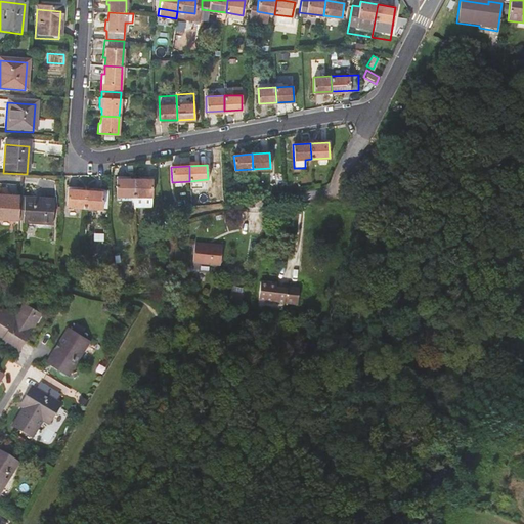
[(117,176),(116,191),(133,192),(134,177),(117,176)]
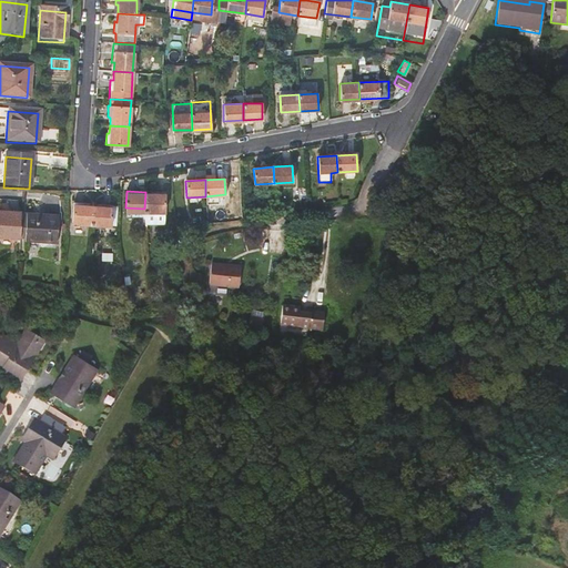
[(163,210),(164,193),(145,192),(144,209),(163,210)]
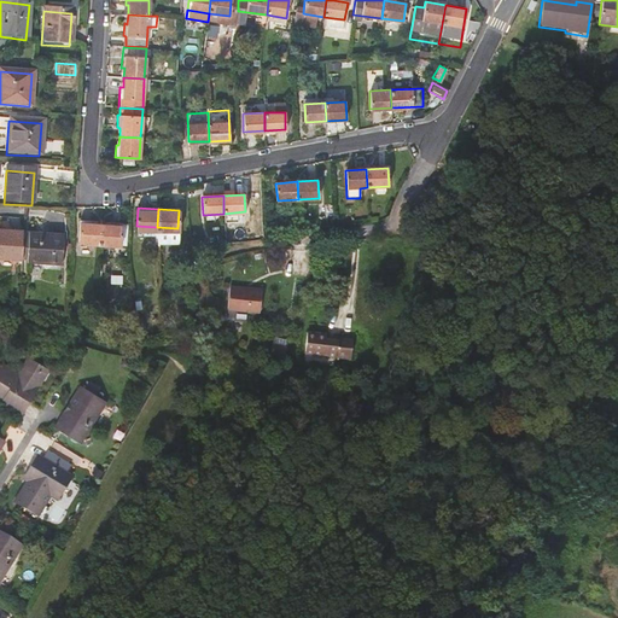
[(97,246),(99,225),(89,225),(89,222),(79,221),(77,245),(97,246)]
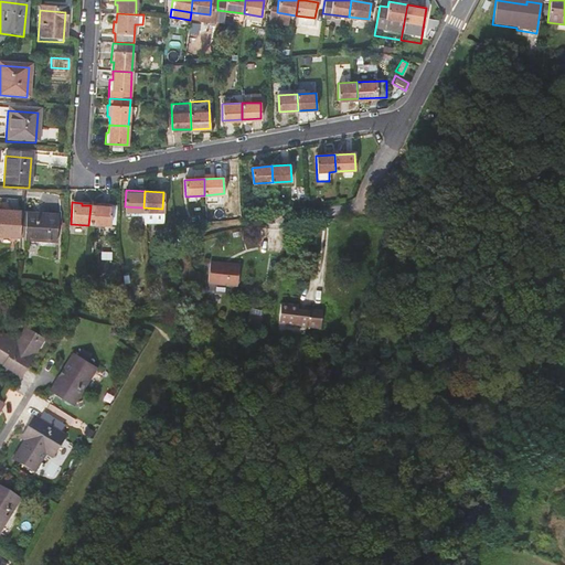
[(88,225),(88,232),(108,233),(110,204),(99,203),(99,205),(91,205),(88,225)]
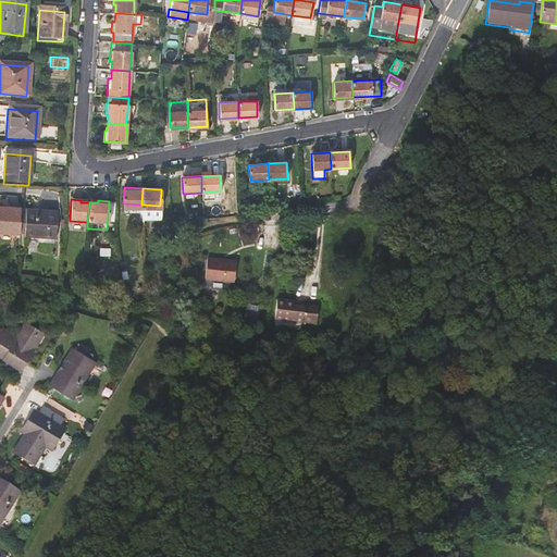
[(0,212),(0,236),(15,238),(16,213),(0,212)]
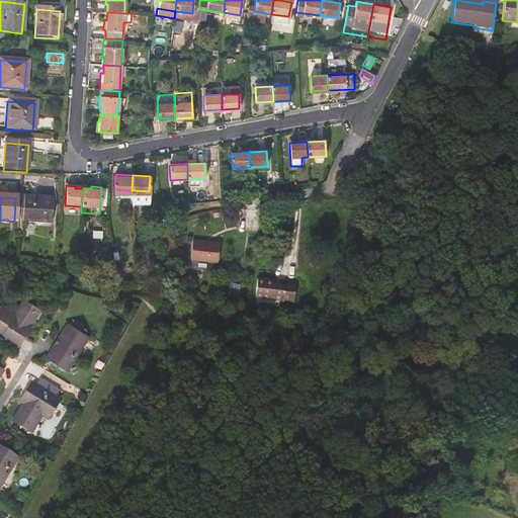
[(53,201),(20,199),(18,222),(51,225),(53,201)]
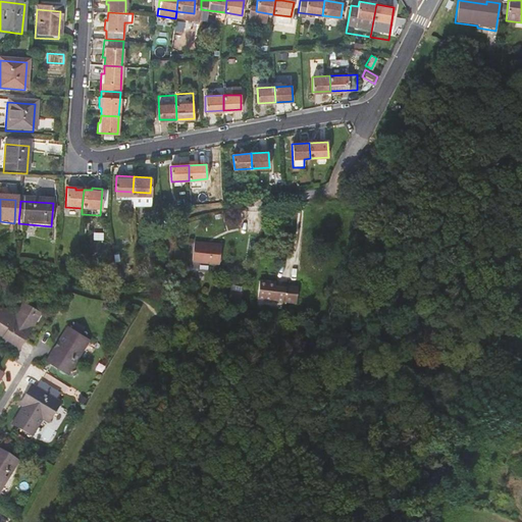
[(219,266),(221,247),(212,246),(212,248),(194,246),(192,263),(219,266)]
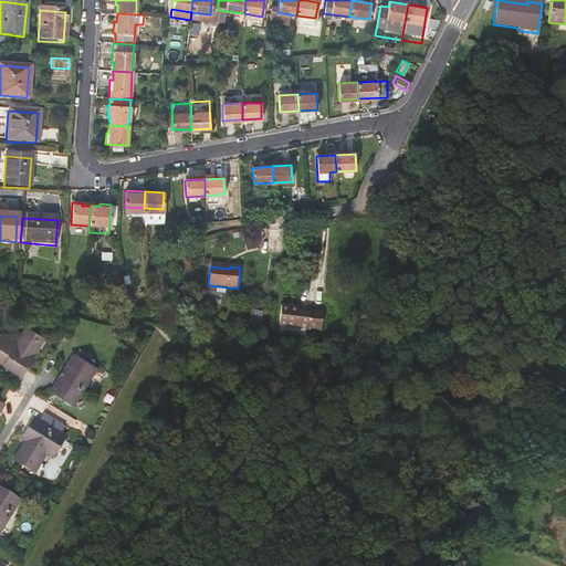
[(297,323),(299,312),(282,310),(279,336),(317,341),(320,325),(310,324),(310,325),(297,323)]
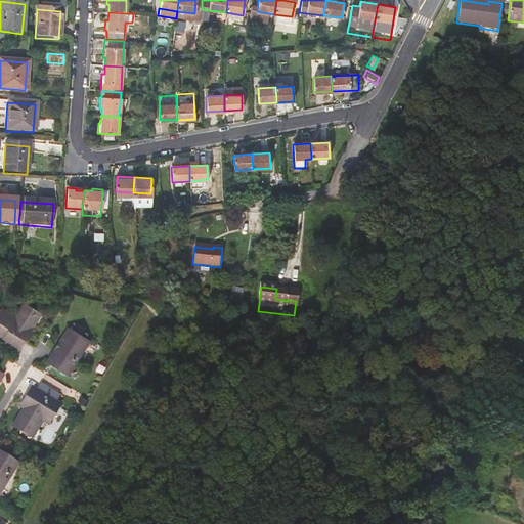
[(44,308),(28,299),(19,312),(5,303),(0,311),(0,332),(5,335),(4,338),(19,347),(44,308)]
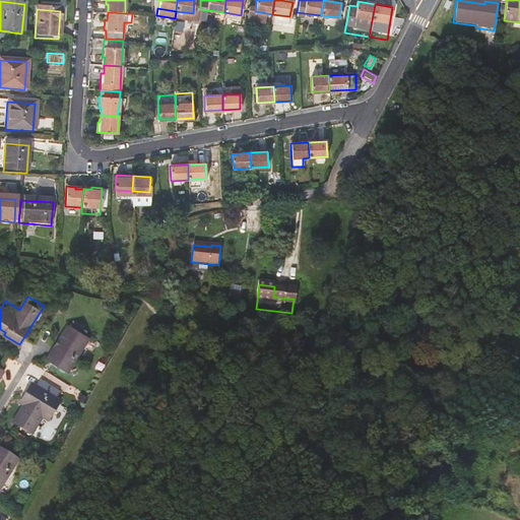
[(88,333),(68,322),(48,354),(68,367),(88,333)]
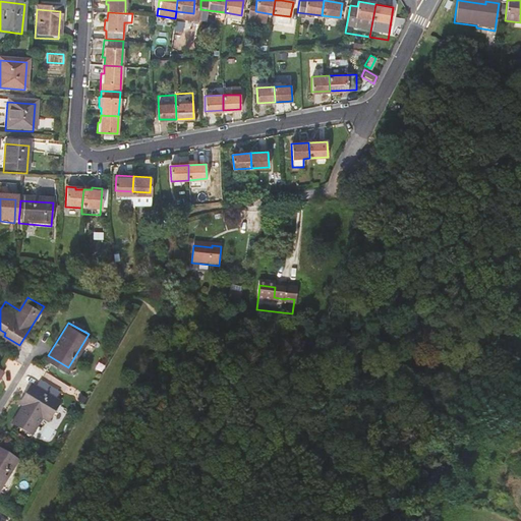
[(61,398),(33,380),(21,398),(25,401),(14,418),(34,430),(45,412),(50,416),(61,398)]
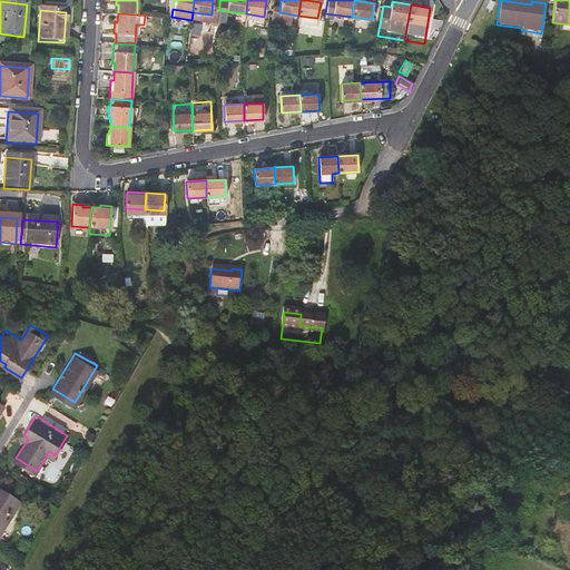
[(0,528),(18,500),(0,488),(0,528)]
